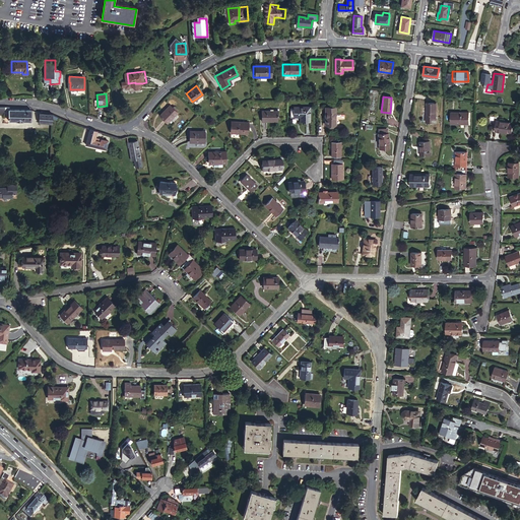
[(435,122),(436,103),(426,102),(426,121),(435,122)]
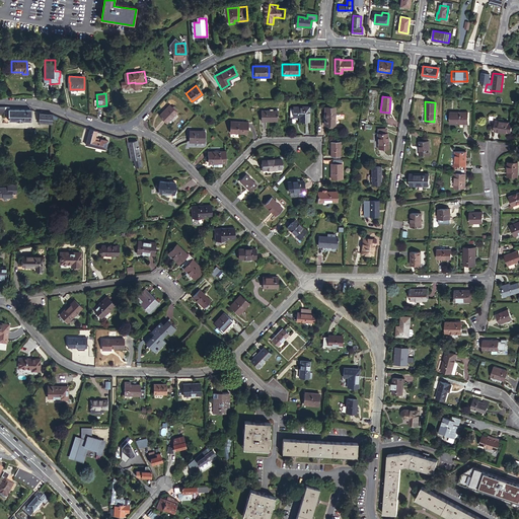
[(175,113),(168,105),(158,116),(165,124),(175,113)]
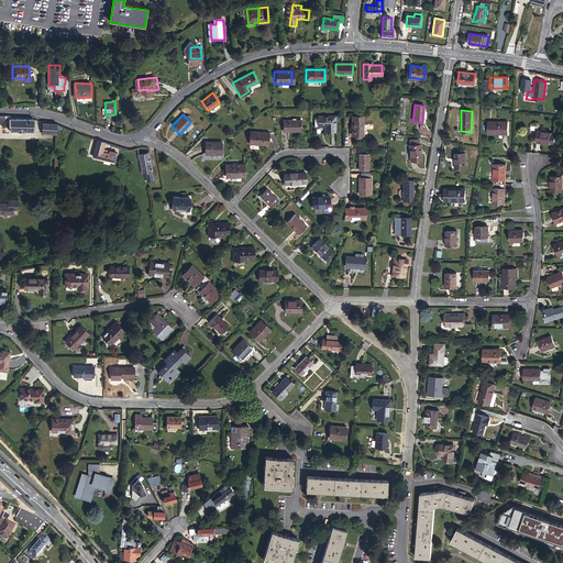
[(333,132),(333,117),(316,117),(316,128),(323,128),(323,132),(333,132)]
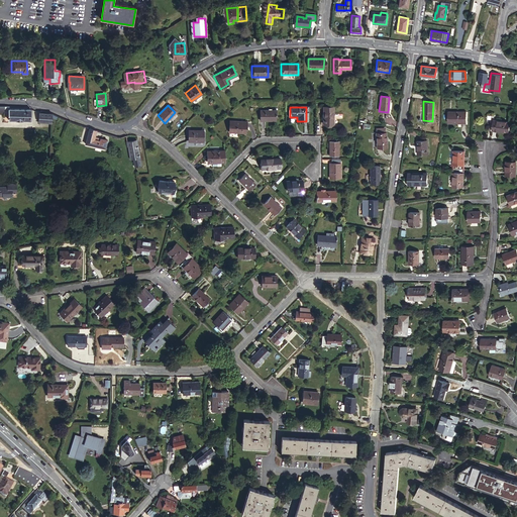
[(332,108),(322,108),(322,125),(332,125),(332,108)]
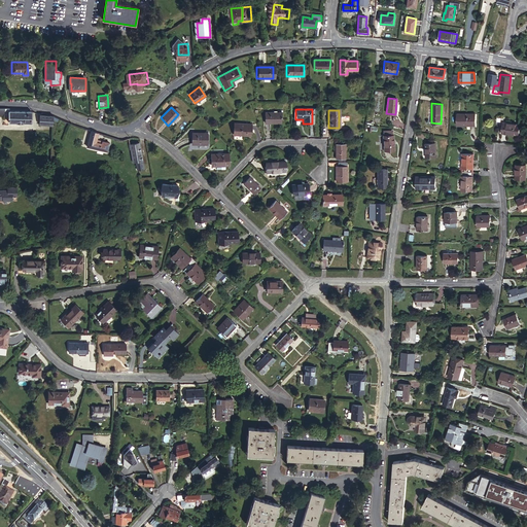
[(9,112),(9,116),(8,123),(32,124),(32,112),(9,112)]
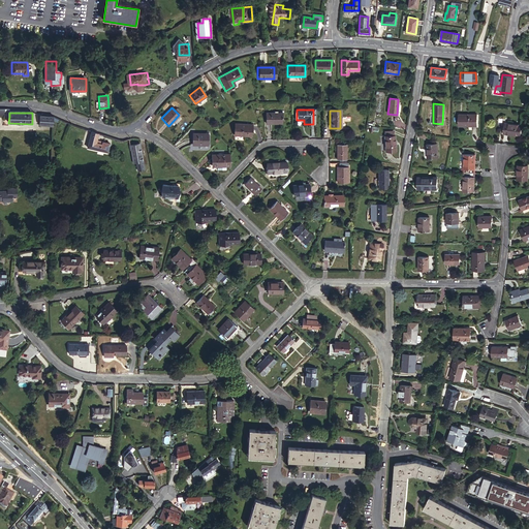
[(265,124),(281,124),(281,113),(265,113),(265,124)]
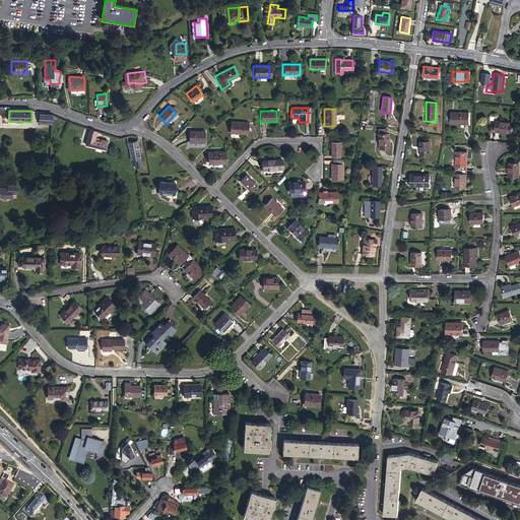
[(468,111),(451,111),(451,122),(468,122),(468,111)]
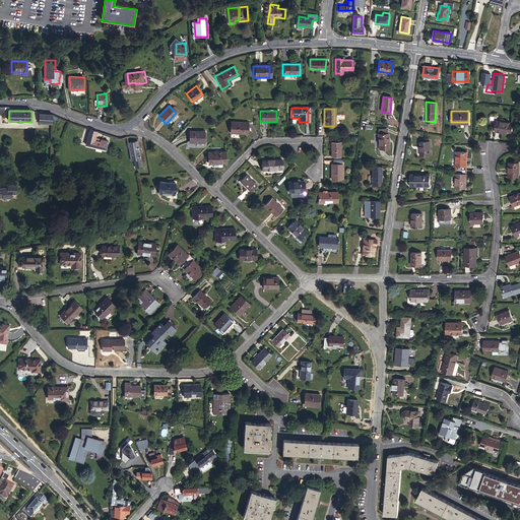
[(39,123),(52,124),(52,120),(52,115),(39,114),(39,123)]
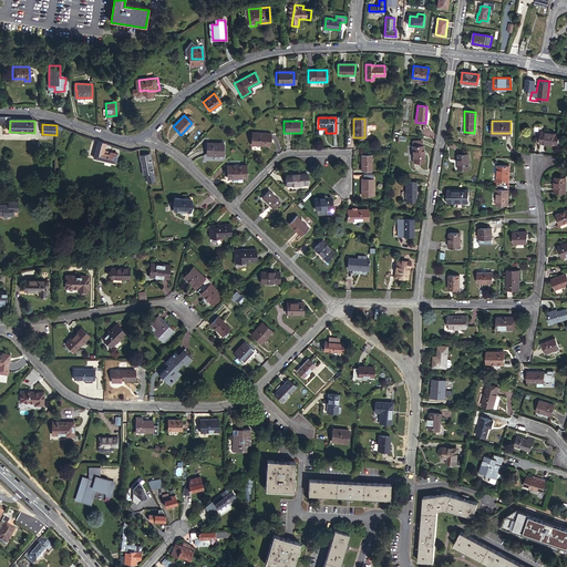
[(557,145),(558,133),(540,132),(539,143),(557,145)]
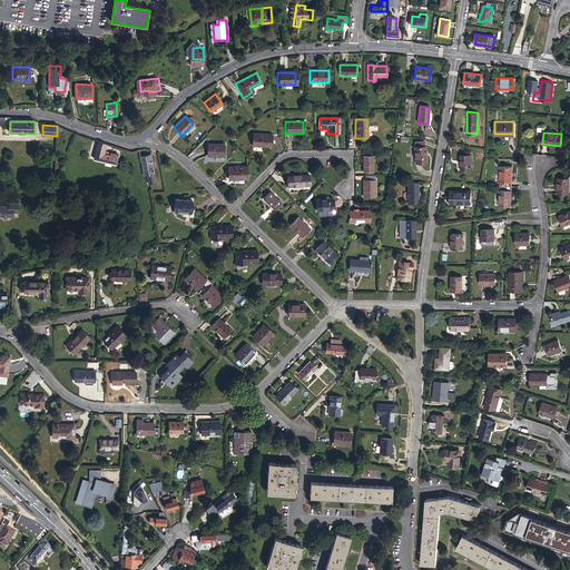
[(269,147),(271,135),(252,134),(251,146),(269,147)]
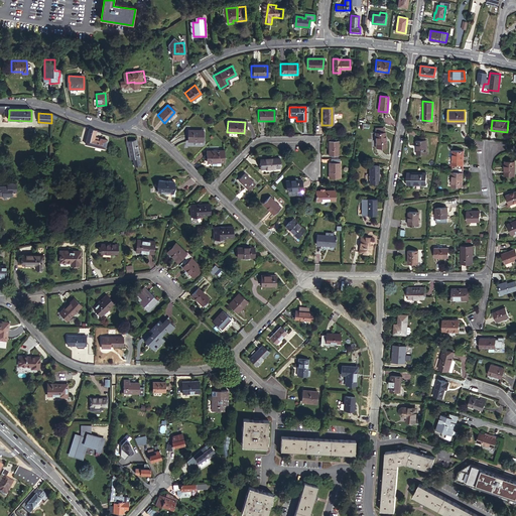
[(96,130),(89,128),(84,143),(104,149),(106,140),(99,138),(99,139),(94,137),(96,130)]
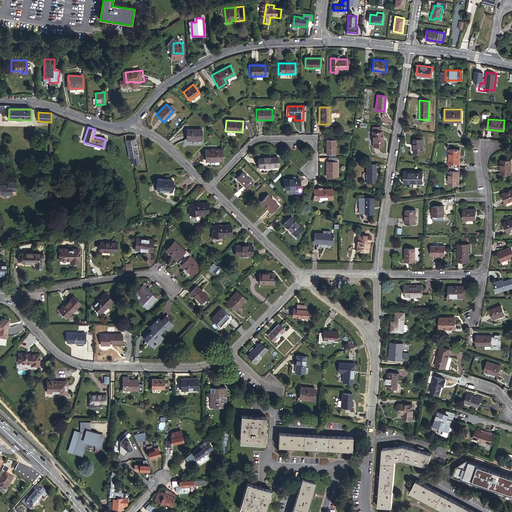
[(372,147),(382,146),(381,132),(372,132),(372,147)]
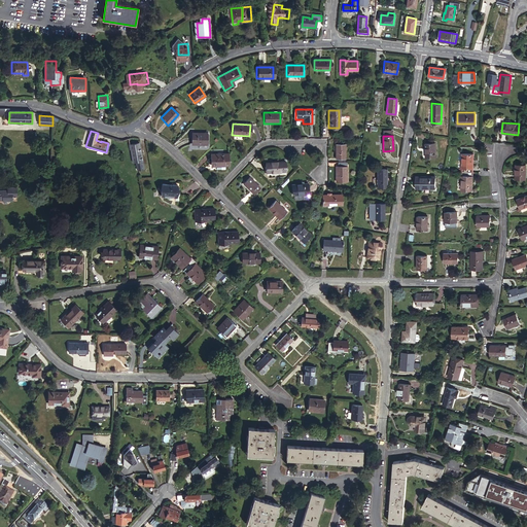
[(200,138),(184,138),(184,148),(200,148),(200,138)]
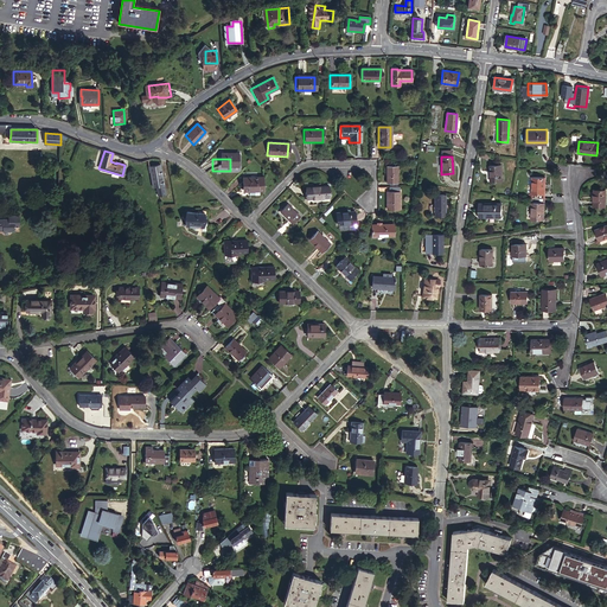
[(151,172),(152,187),(157,186),(158,196),(165,196),(160,164),(149,166),(151,172)]
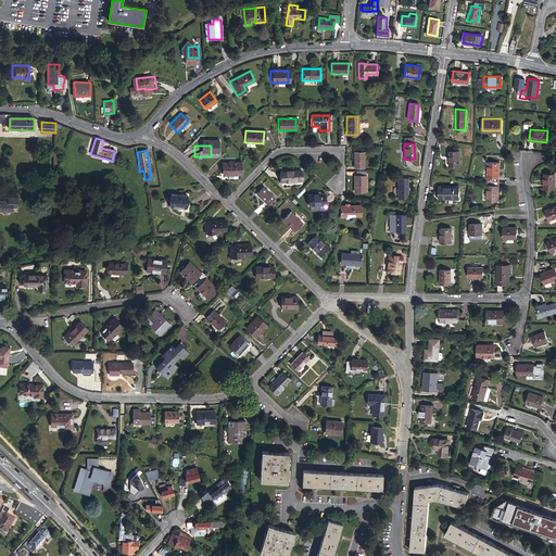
[(458,151),(447,151),(447,164),(459,164),(458,151)]
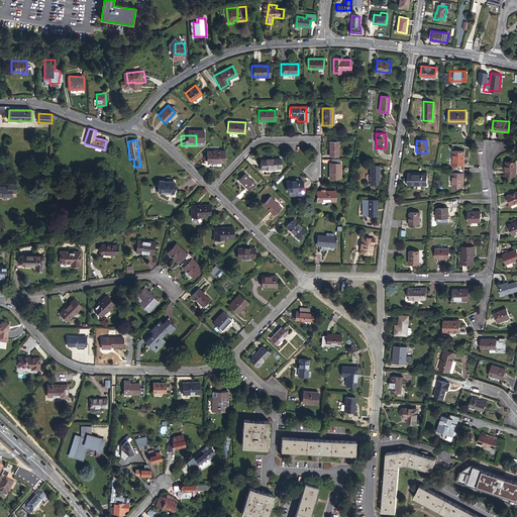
[(330,157),(330,161),(338,160),(337,142),(328,142),(328,157),(330,157)]
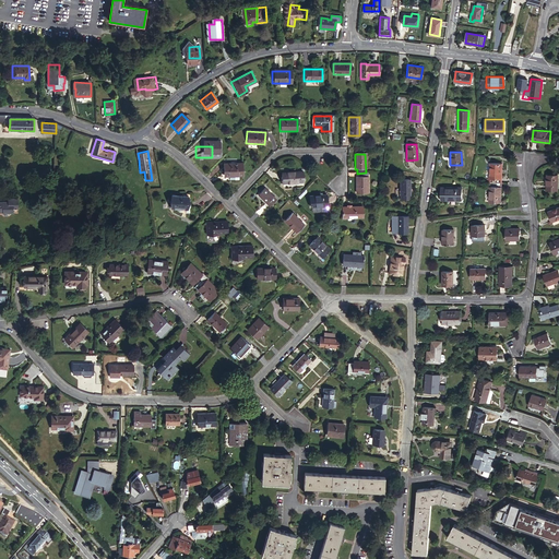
[(490,162),(489,181),(500,181),(500,178),(501,178),(502,163),(490,162)]
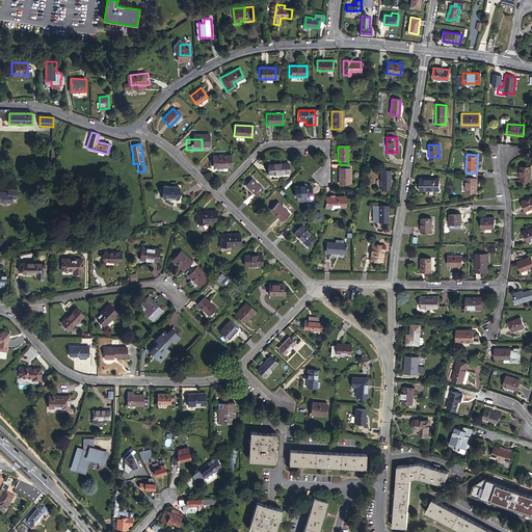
[(230,156),(212,156),(212,166),(230,166),(230,156)]
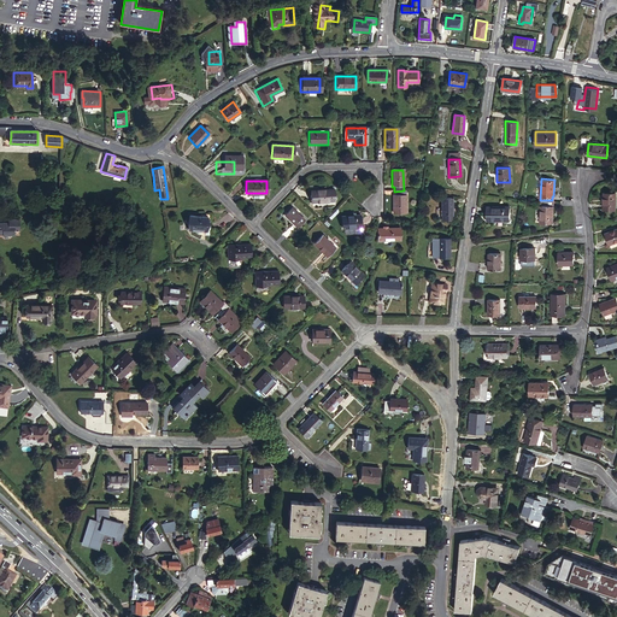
[(312,201),(335,200),(334,189),(312,191),(312,201)]
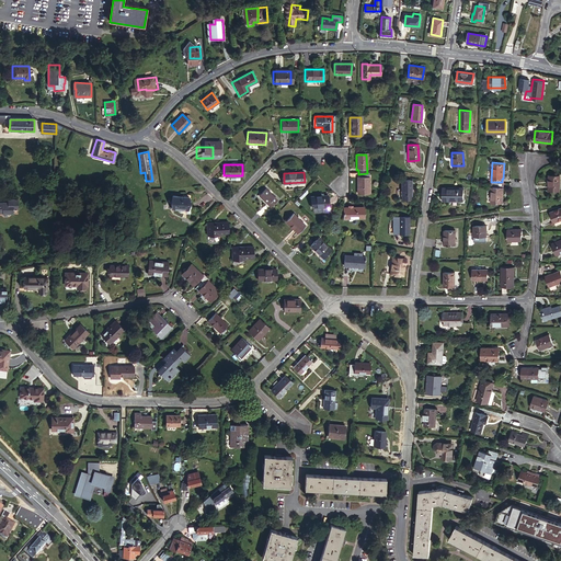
[(368,194),(368,173),(367,173),(358,174),(358,179),(356,179),(356,194),(368,194)]
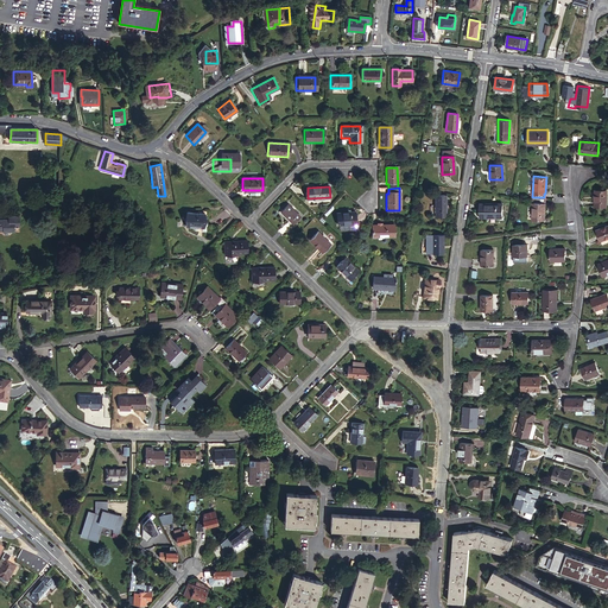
[(607,207),(607,190),(595,189),(595,206),(607,207)]
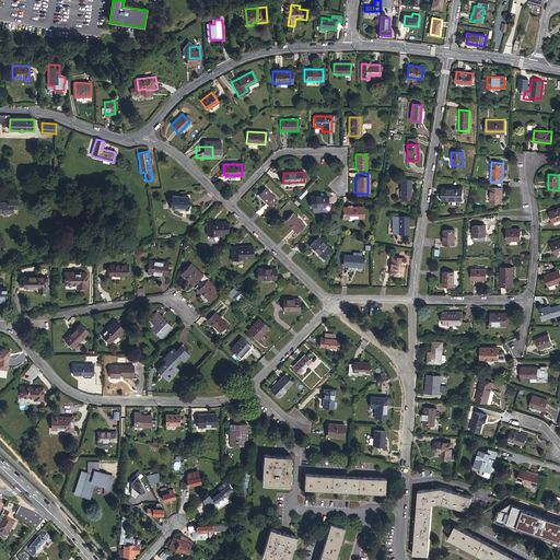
[(400,198),(410,199),(412,181),(404,179),(400,198)]
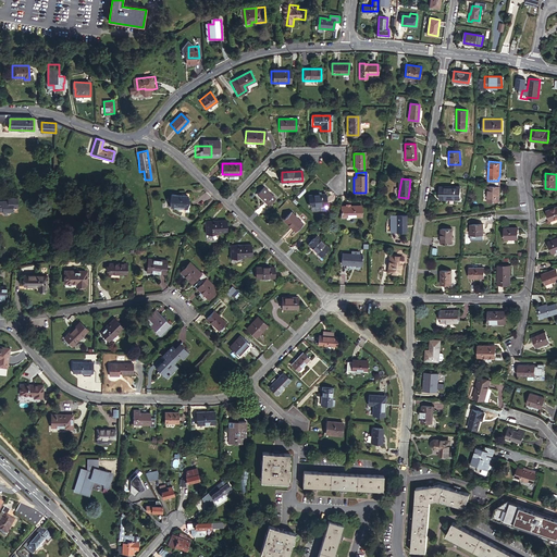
[(498,181),(487,181),(487,199),(499,199),(499,185),(498,185),(498,181)]
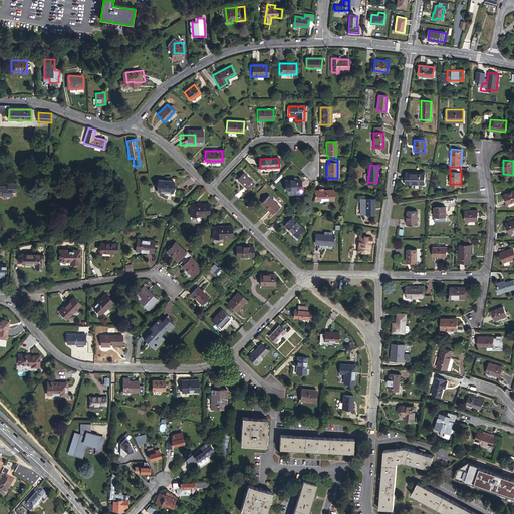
[(425,183),(425,172),(407,172),(406,182),(414,182),(414,183),(425,183)]
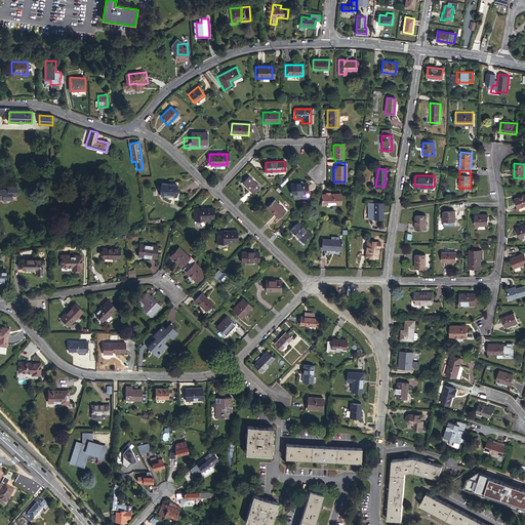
[(250,197),(256,191),(246,179),(240,186),(250,197)]
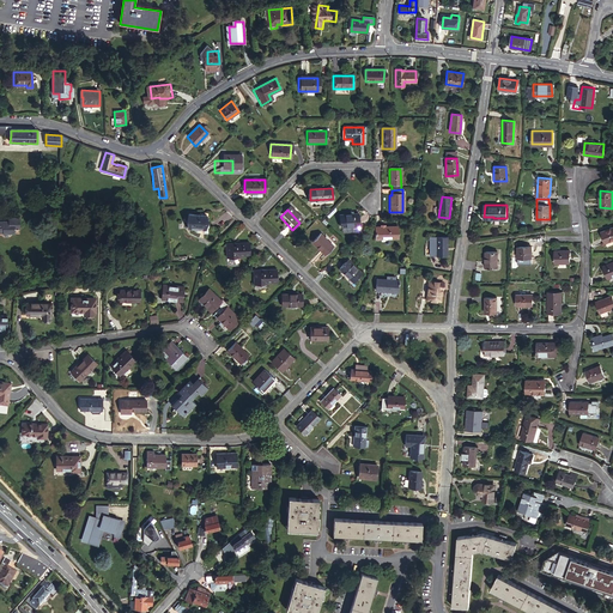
[(338,214),(339,226),(358,225),(357,213),(338,214)]
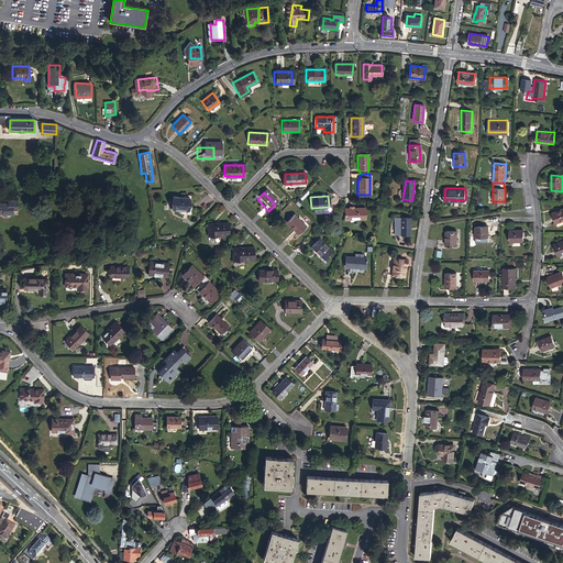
[(172,212),(190,212),(190,198),(173,198),(172,212)]
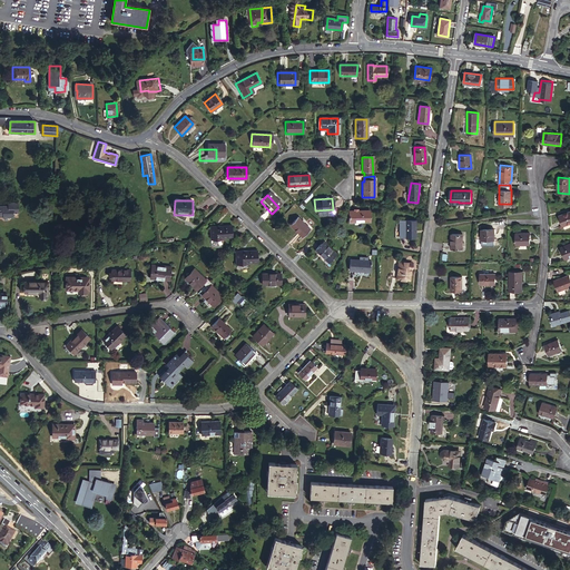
[(0,204),(0,216),(5,219),(8,219),(11,216),(13,216),(13,212),(19,212),(19,202),(8,202),(8,205),(8,206),(3,206),(2,205),(0,204)]
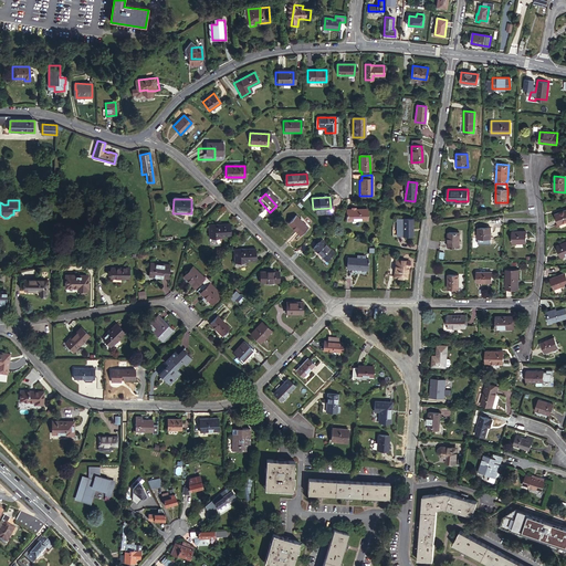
[(365,220),(365,209),(345,209),(345,220),(365,220)]
